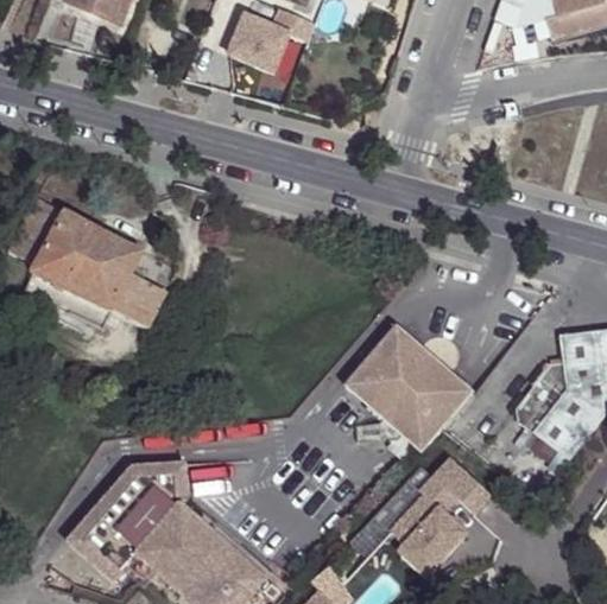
[(63,0),(63,1),(119,24),(128,0),(63,0)]
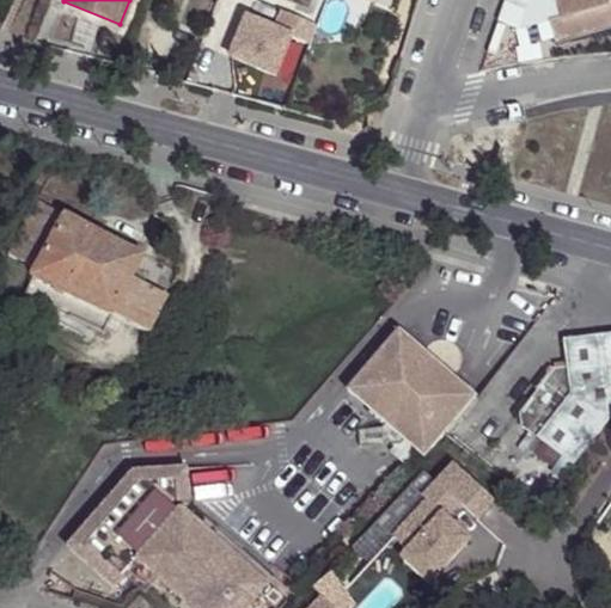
[(505,0),(499,19),(517,25),(525,0),(505,0)]
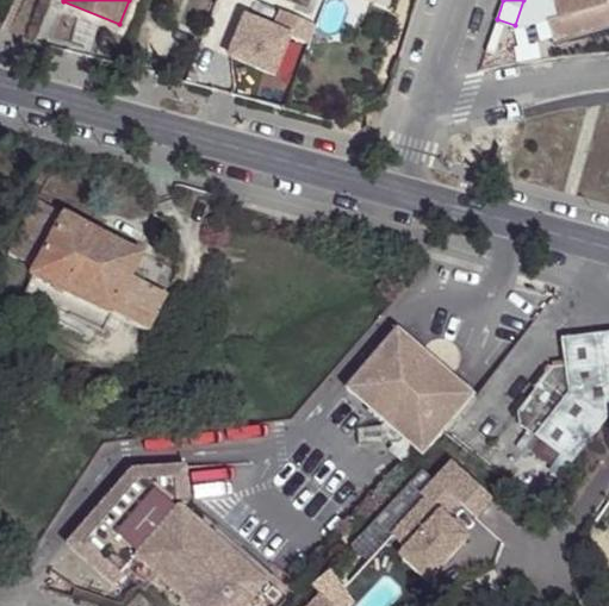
[(546,18),(553,42),(608,25),(608,0),(523,0),(515,25),(546,18)]
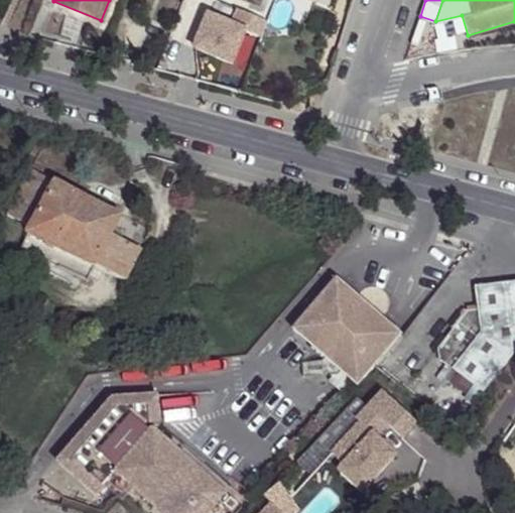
[(266,19),(236,7),(230,22),(208,13),(192,48),(232,63),(245,29),(260,35),(266,19)]
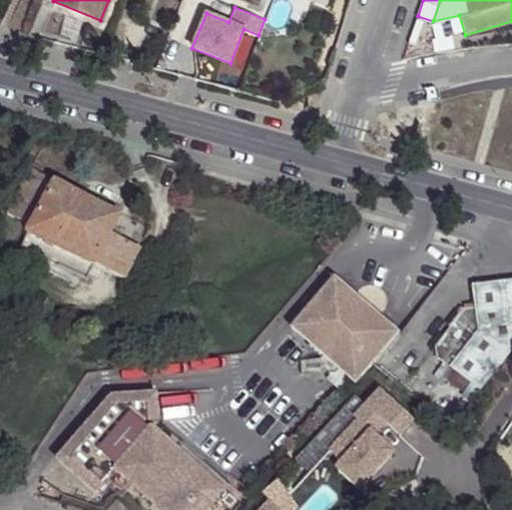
[(29,164),(6,211),(31,224),(27,230),(94,263),(125,277),(140,247),(109,232),(119,213),(29,164)]
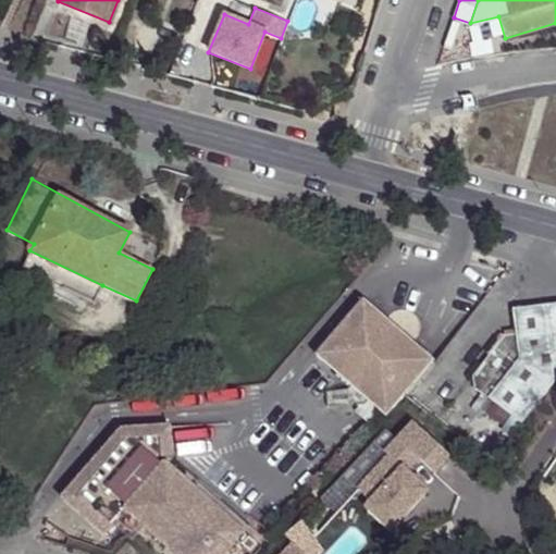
[(29,250),(23,269),(96,303),(102,285),(29,250)]
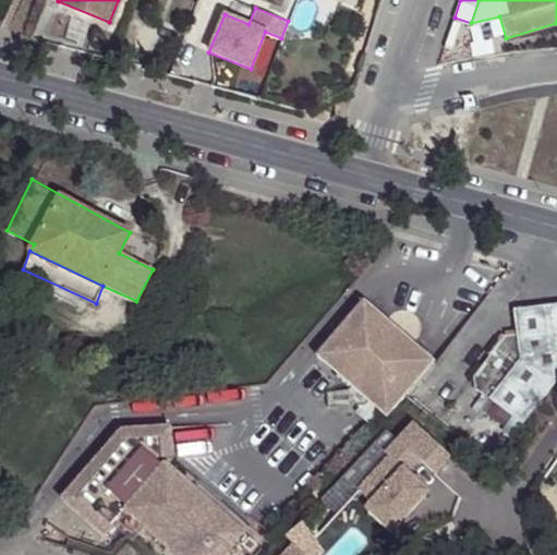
[(504,335),(473,376),(475,388),(522,422),(556,376),(556,302),(512,309),(516,334),(504,335)]
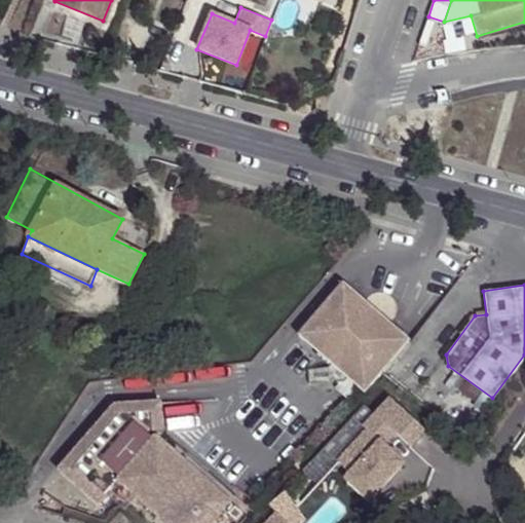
[(340,286),(299,339),(346,377),(367,393),(382,372),(408,339),(344,289),(340,286)]
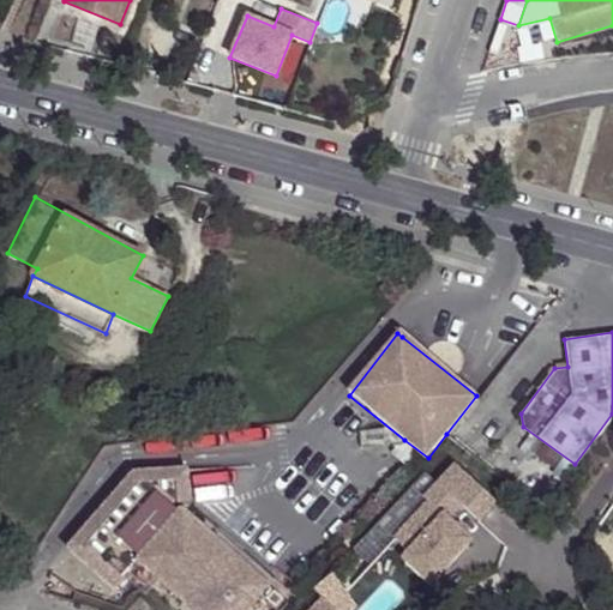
[(425,456),(404,440),(394,454),(413,469),(425,456)]
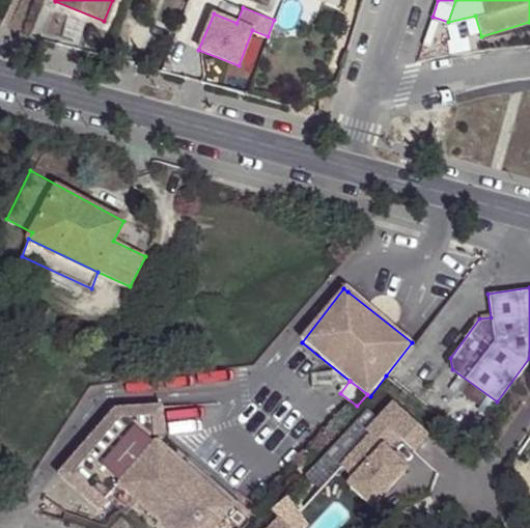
[(391,403),(365,431),(368,434),(340,466),(352,476),(345,482),(370,505),(405,468),(385,449),(396,436),(412,450),(426,434),(391,403)]
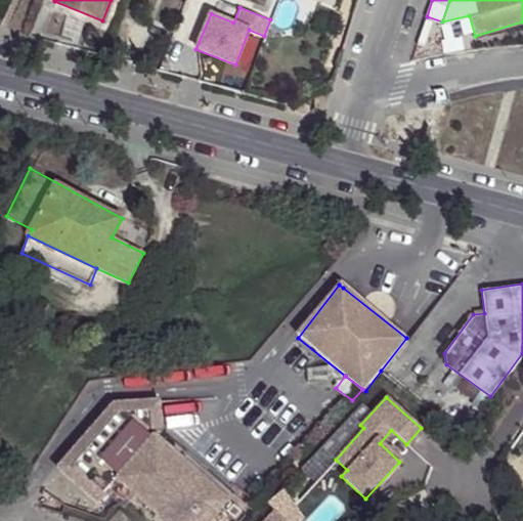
[(158,400),(149,401),(151,435),(227,500),(233,493),(161,431),(158,400)]
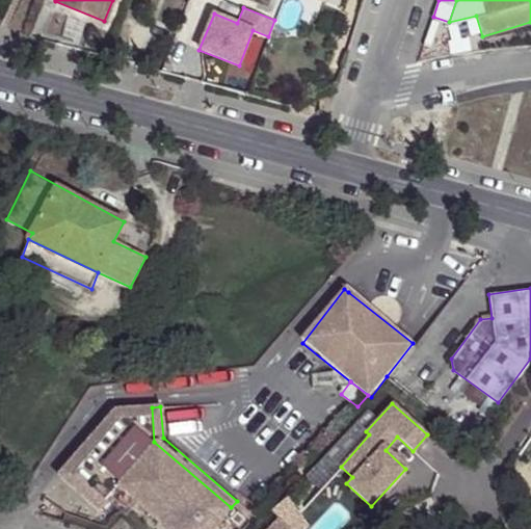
[(152,407),(114,411),(58,476),(98,510),(118,486),(168,528),(212,528),(224,516),(231,507),(154,442),(152,407)]
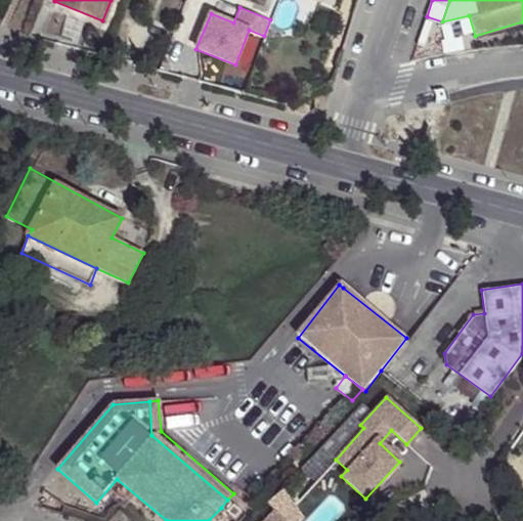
[(522,429),(497,466),(509,486),(522,468),(522,429)]
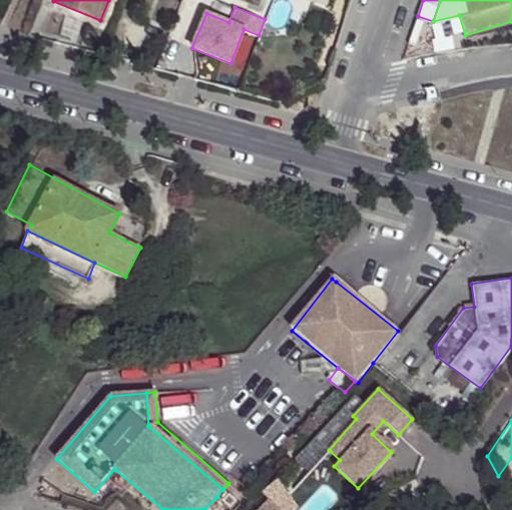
[(222,489),(216,497),(221,501),(233,488),(228,483),(222,489)]
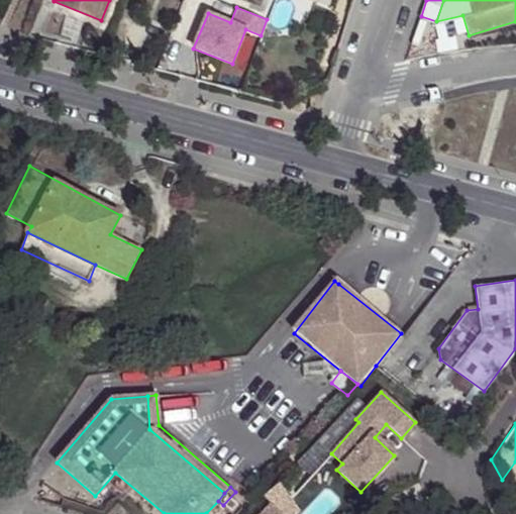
[(235,492),(223,505),(231,512),(243,498),(235,492)]
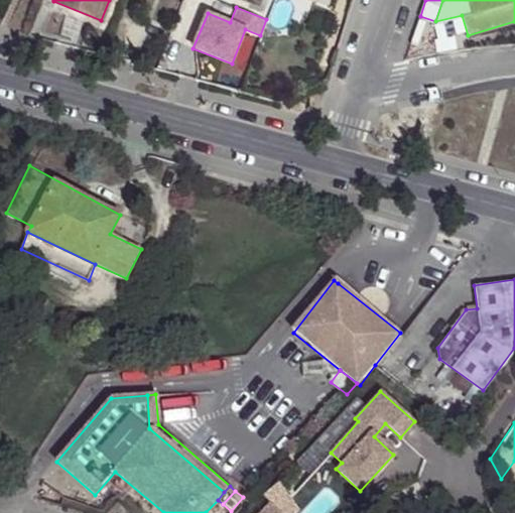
[(279,512),(268,503),(258,512),(279,512)]
